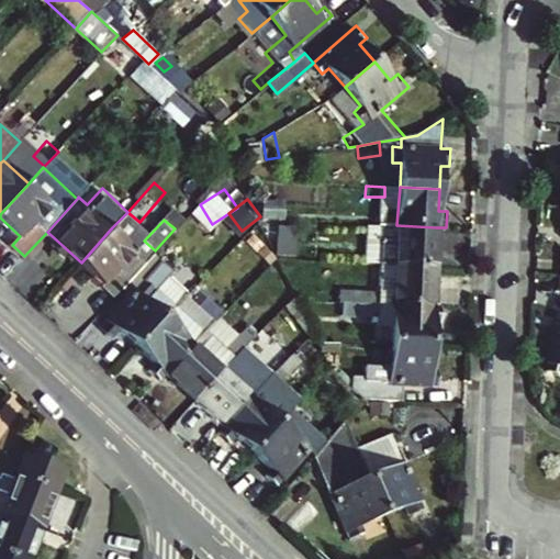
[(395,264),(435,266),(436,227),(396,225),(381,225),(381,235),(396,235),(395,264)]
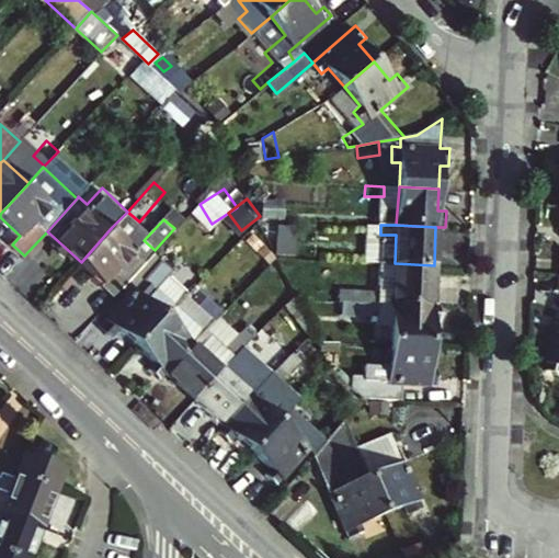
[(137,250),(112,227),(81,262),(103,282),(115,293),(155,250),(144,240),(137,250)]
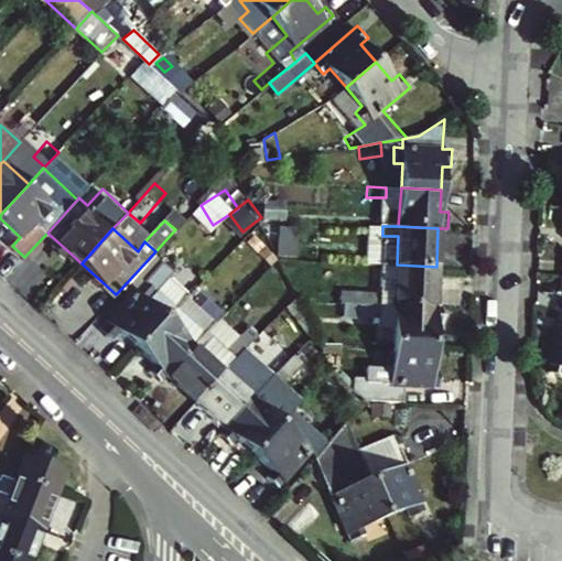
[(398,236),(382,236),(380,265),(397,265),(398,236)]
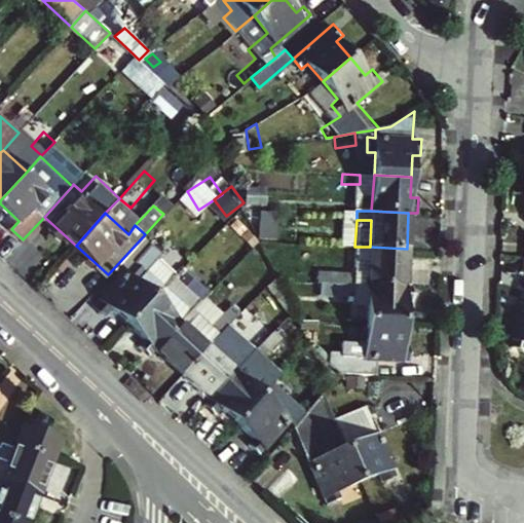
[(164,253),(154,243),(98,304),(107,312),(113,307),(128,322),(152,296),(165,283),(150,268),(164,253)]
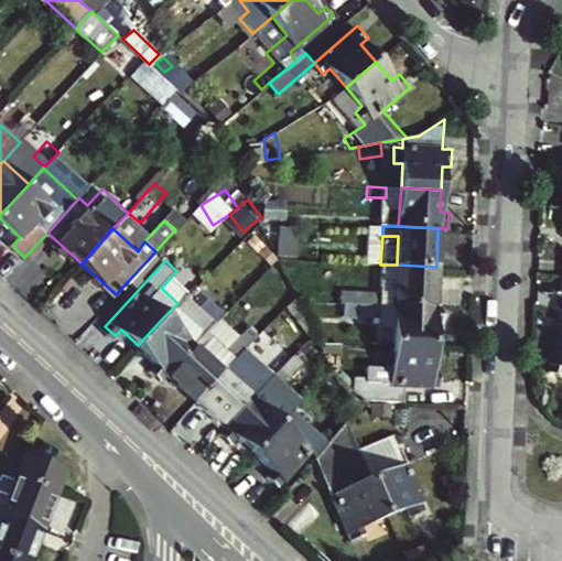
[(435,306),(436,267),(397,265),(380,265),(379,291),(345,290),(344,303),(435,306)]
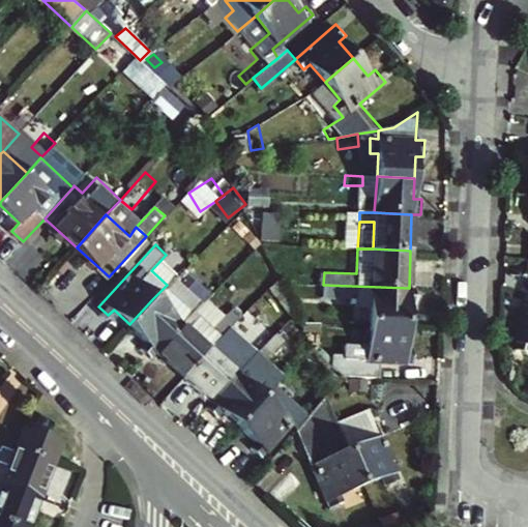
[(197,311),(167,285),(153,298),(129,324),(147,340),(142,345),(152,354),(158,348),(183,321),(185,323),(197,311)]
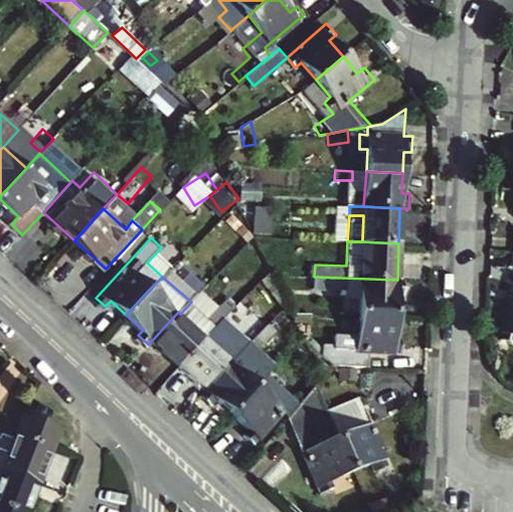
[(397,280),(314,277),(313,289),(347,290),(346,298),(361,299),(360,314),(394,316),(395,293),(405,294),(406,281),(397,280)]
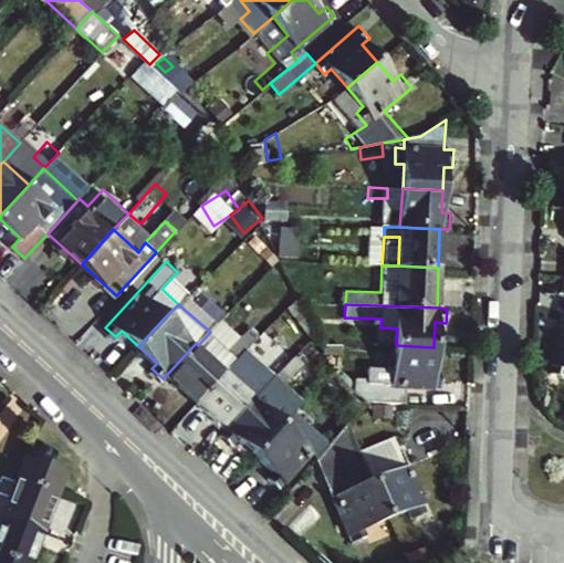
[(241,330),(225,315),(210,332),(226,346),(241,330)]
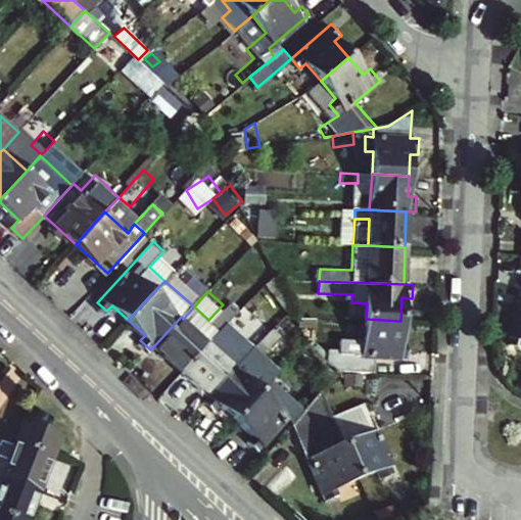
[(208,320),(194,306),(183,319),(181,317),(156,343),(184,370),(226,323),(240,309),(232,302),(212,323),(208,320)]
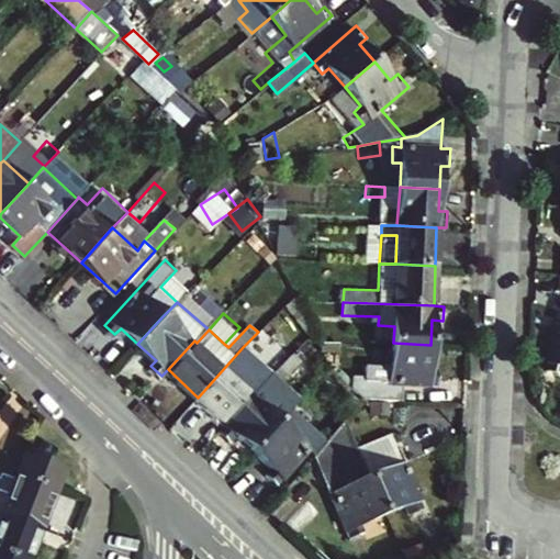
[(559,328),(547,368),(559,372),(559,328)]
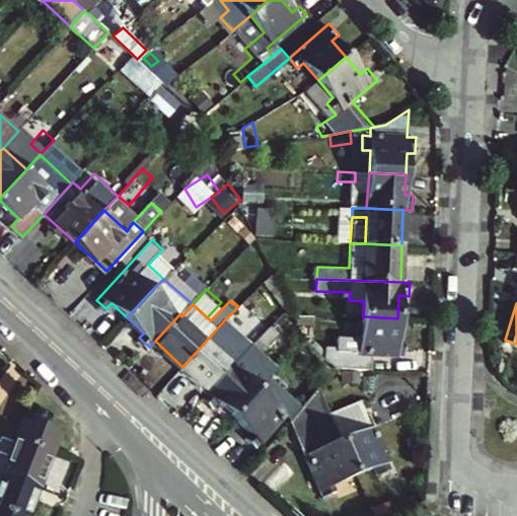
[(312,322),(312,314),(299,314),(298,320),(312,322)]
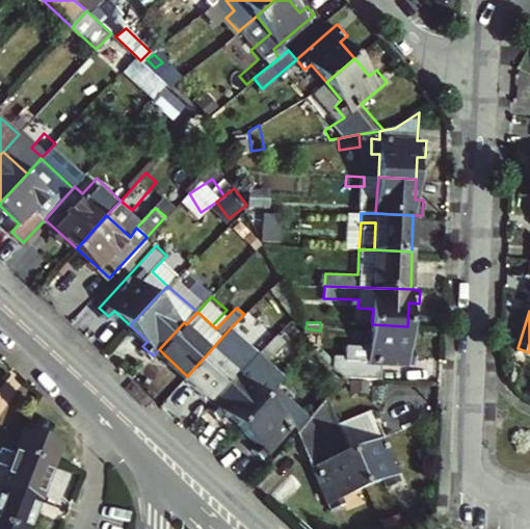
[(344,378),(381,379),(382,363),(416,364),(417,349),(406,349),(407,326),(372,324),(371,347),(363,347),(362,362),(345,361),(344,378)]
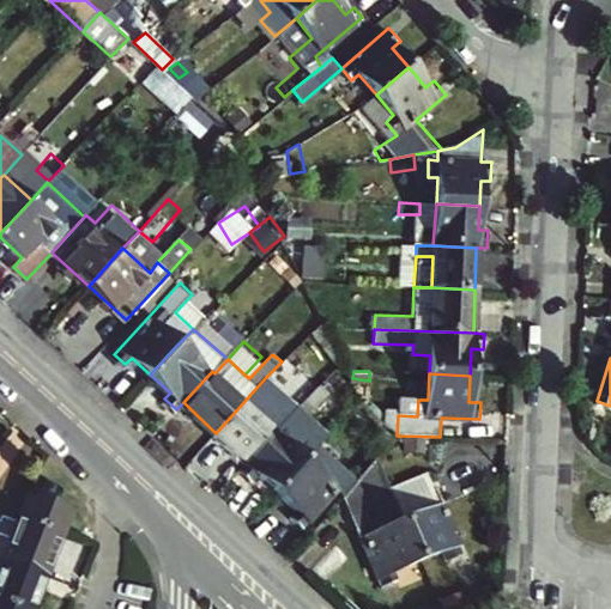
[(265,378),(216,433),(247,462),(277,431),(290,415),(298,407),(265,378)]
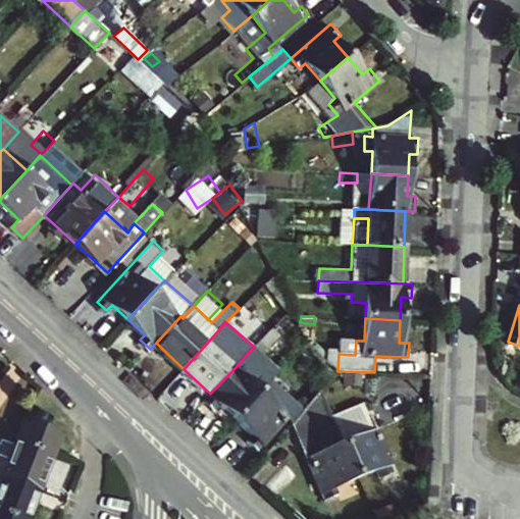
[(281,332),(273,325),(254,347),(247,354),(257,363),(264,356),(261,354),(281,332)]
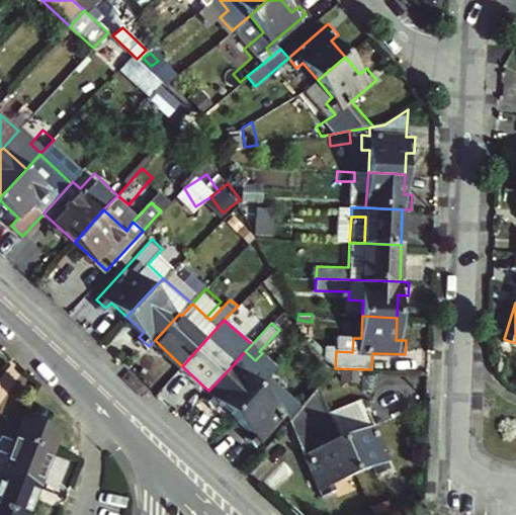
[(236,414),(259,388),(234,364),(208,391),(203,396),(216,407),(222,401),(236,414)]
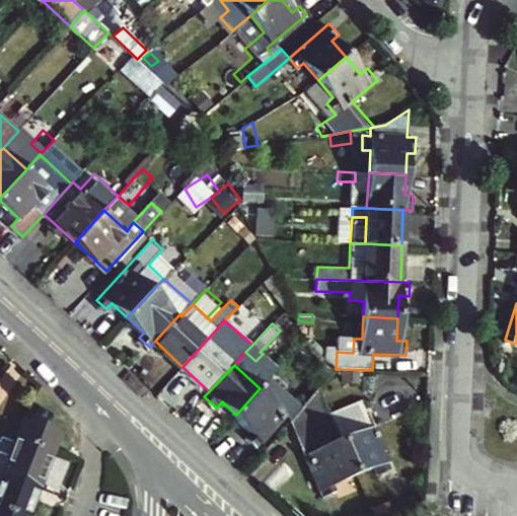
[(280,367),(272,374),(286,387),(292,380),(280,367)]
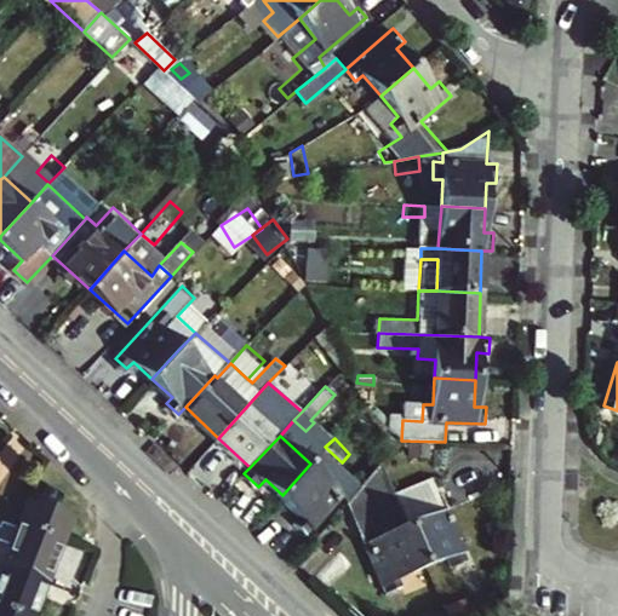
[(344,467),(362,484),(371,475),(353,459),(344,467)]
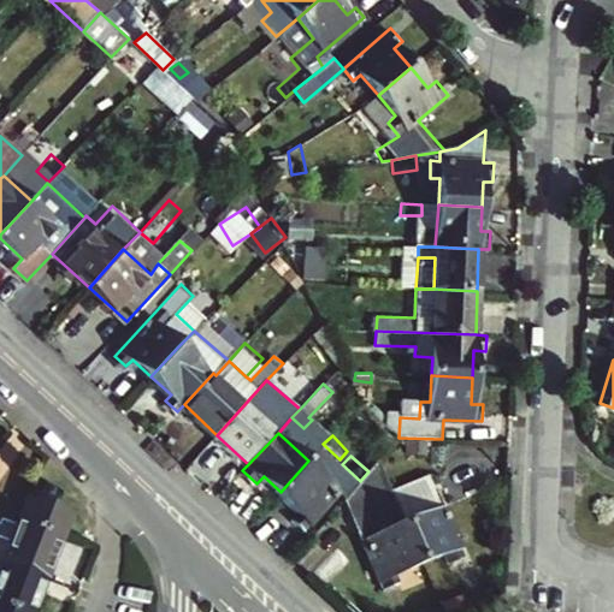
[(308,461),(281,492),(300,509),(293,516),(306,528),(348,481),(336,469),(328,477),(308,461)]
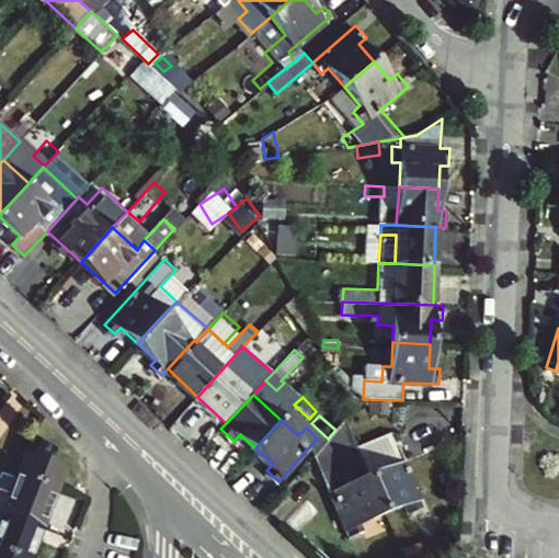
[(363,521),(385,513),(362,459),(344,420),(335,430),(328,439),(339,468),(326,473),(352,536),(366,531),(363,521)]
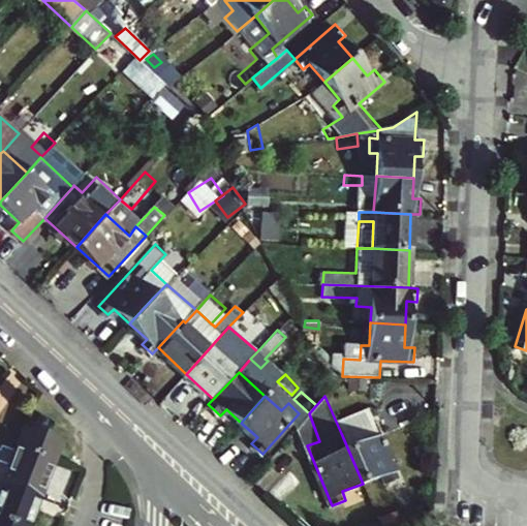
[(341,433),(363,484),(382,475),(385,483),(400,477),(375,420),(341,433)]
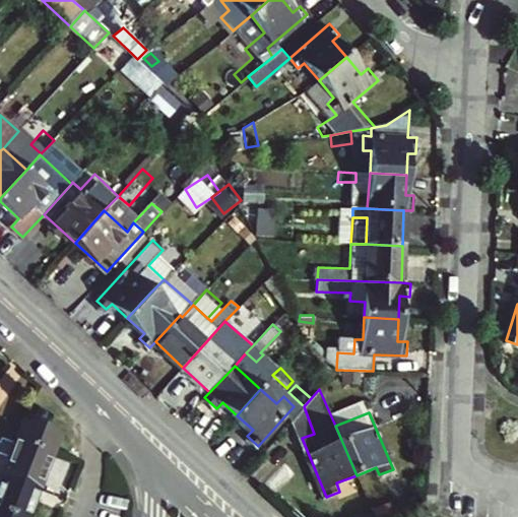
[(61,434),(22,418),(1,472),(40,487),(54,451),(61,434)]
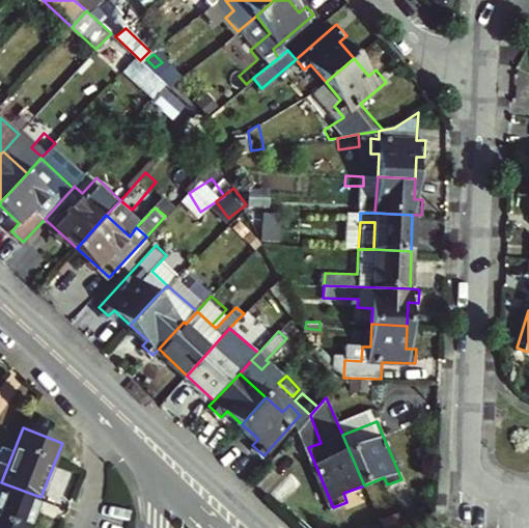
[(27,527),(40,497),(1,482),(0,484),(0,527),(27,527)]
